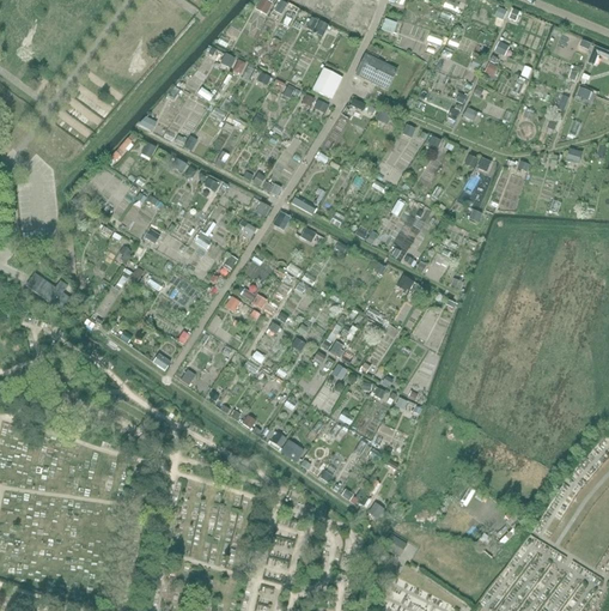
[(259,0),(256,10),(268,14),(274,0),(259,0)]
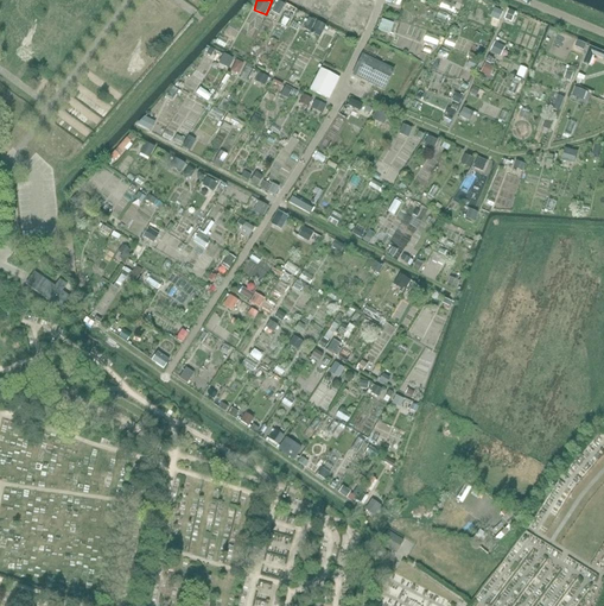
[(288,27),(292,16),(284,13),(281,26),(288,27)]
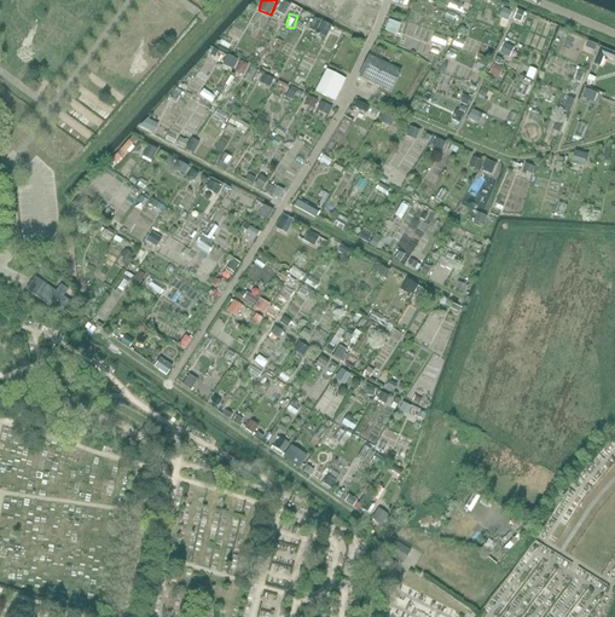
[(400,35),(404,23),(390,18),(386,32),(400,35)]
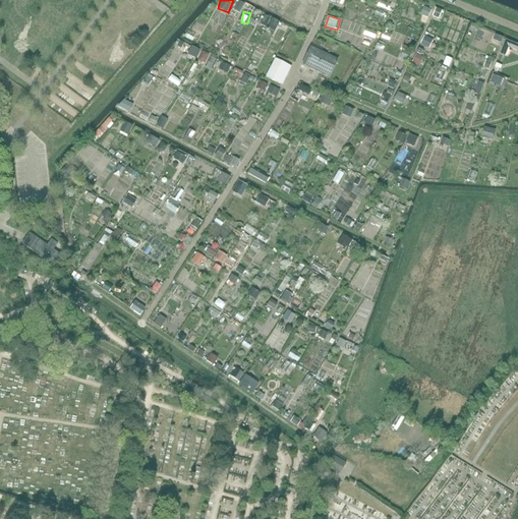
[(275,37),(280,41),(287,30),(282,26),(275,37)]
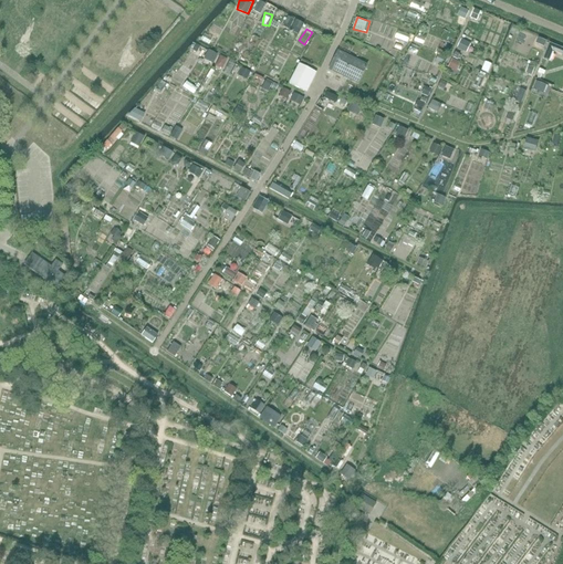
[(395,40),(406,42),(408,31),(397,29),(395,40)]
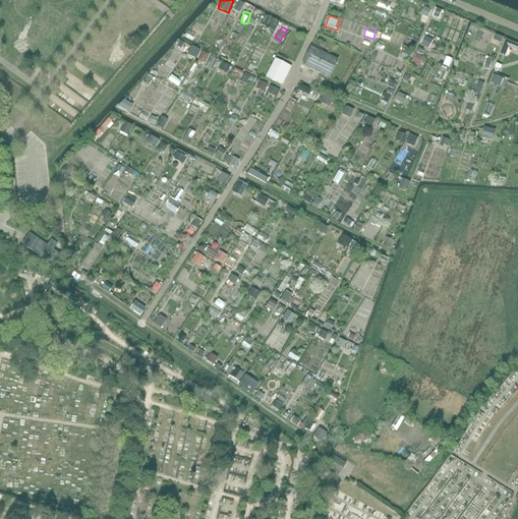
[(390,40),(391,32),(383,31),(382,39),(390,40)]
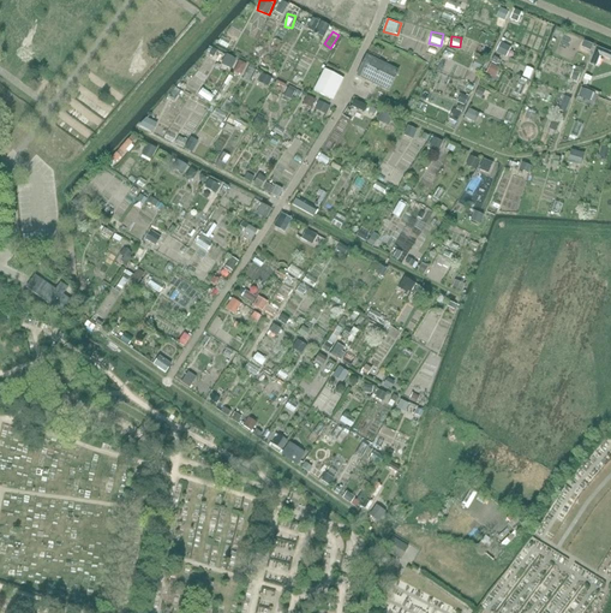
[(582,39),(579,49),(589,53),(593,42),(582,39)]
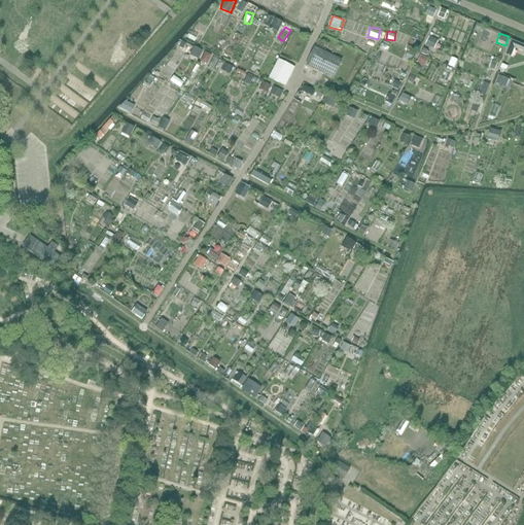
[(434,49),(440,39),(430,35),(425,45),(434,49)]
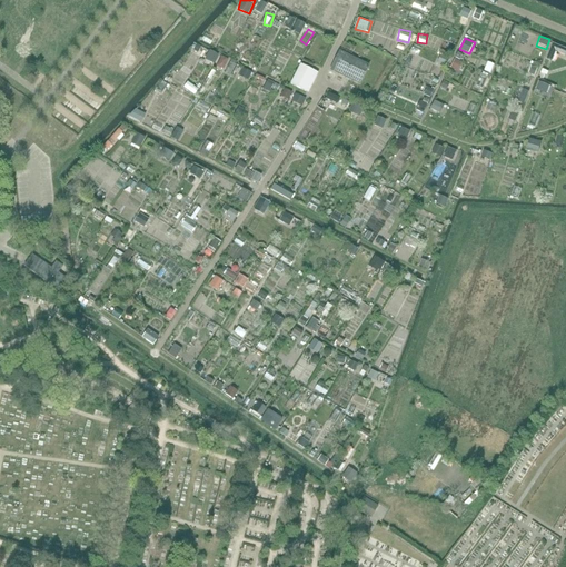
[(550,50),(565,56),(565,47),(554,42),(550,50)]
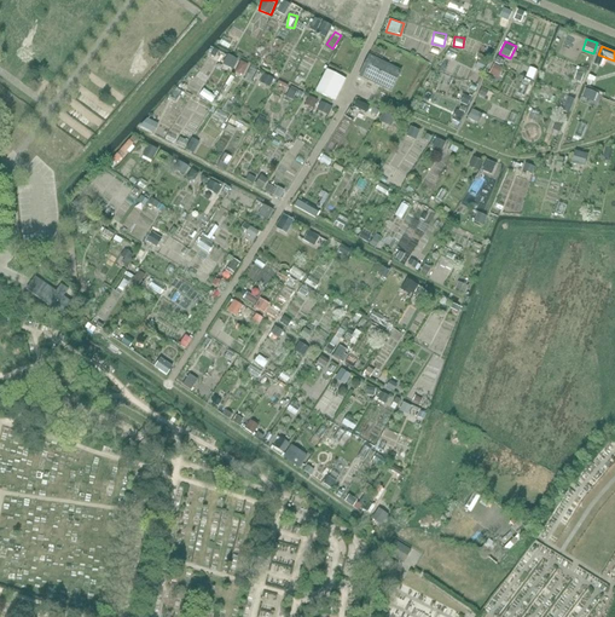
[(236,71),(243,75),(249,63),(242,59),(236,71)]
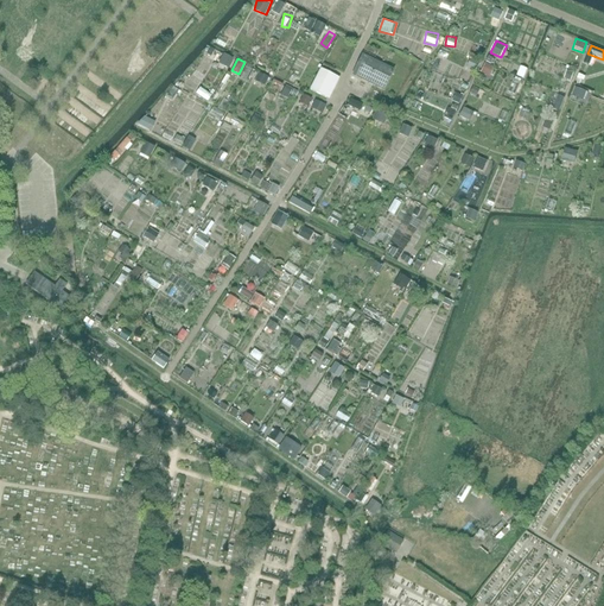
[(381,92),(389,74),(358,58),(349,76),(381,92)]
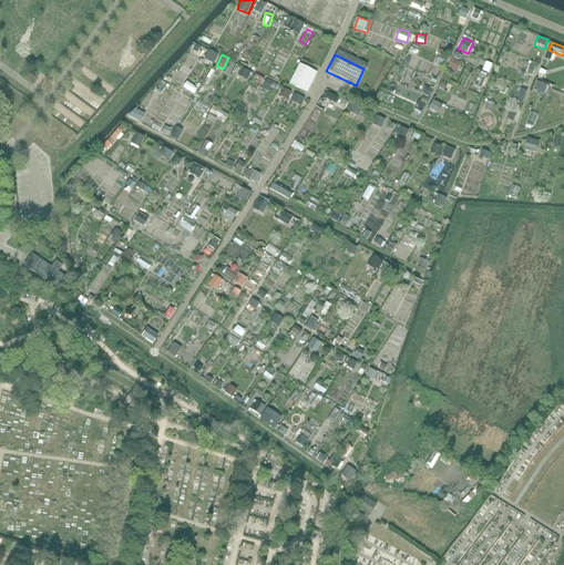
[(453,57),(449,68),(459,72),(464,61),(453,57)]
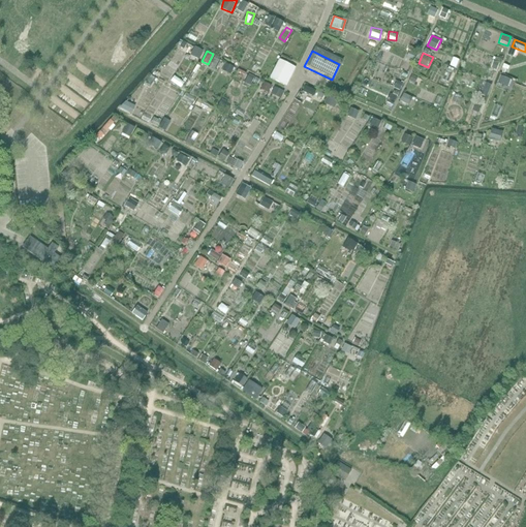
[(216,68),(221,60),(215,56),(210,65),(216,68)]
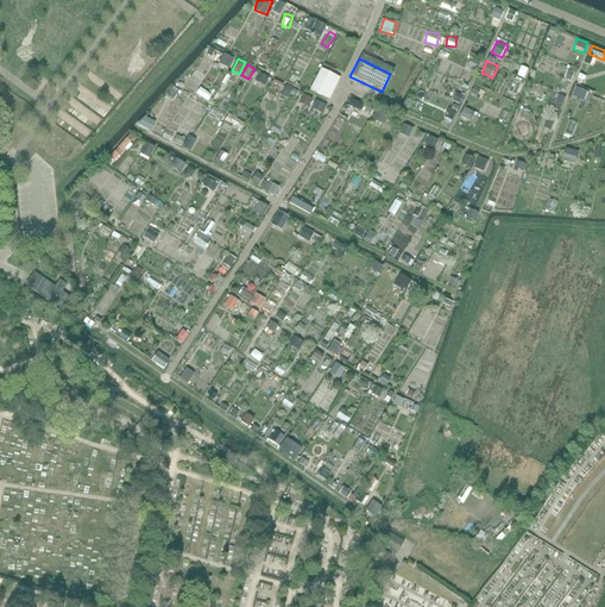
[(462,69),(460,77),(472,82),(474,75),(462,69)]
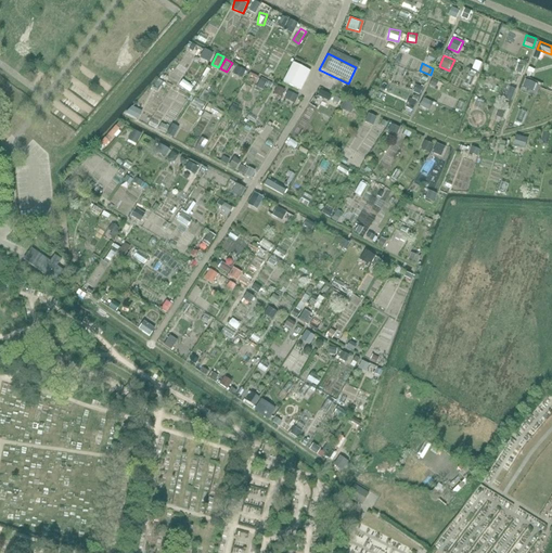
[(243,78),(247,69),(236,65),(233,75),(243,78)]
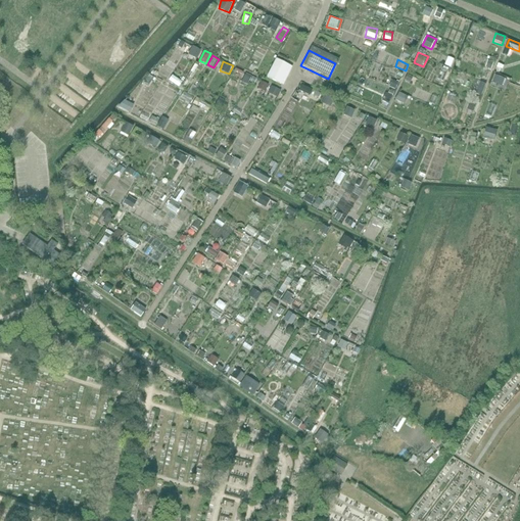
[(286,68),(273,61),(264,80),(277,87),(286,68)]
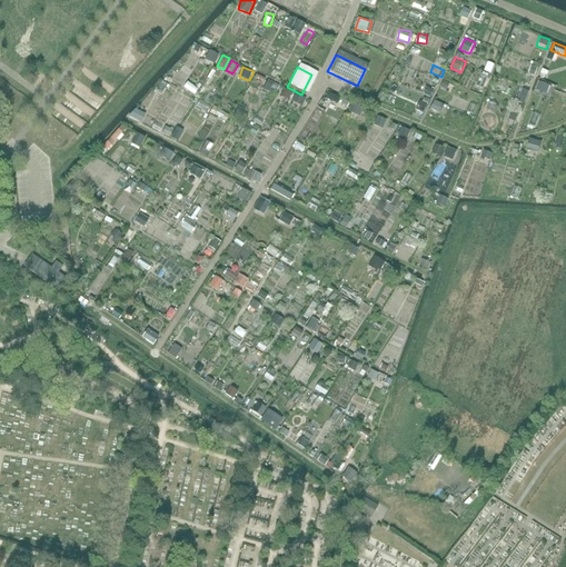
[(546,78),(548,70),(540,69),(538,76),(546,78)]
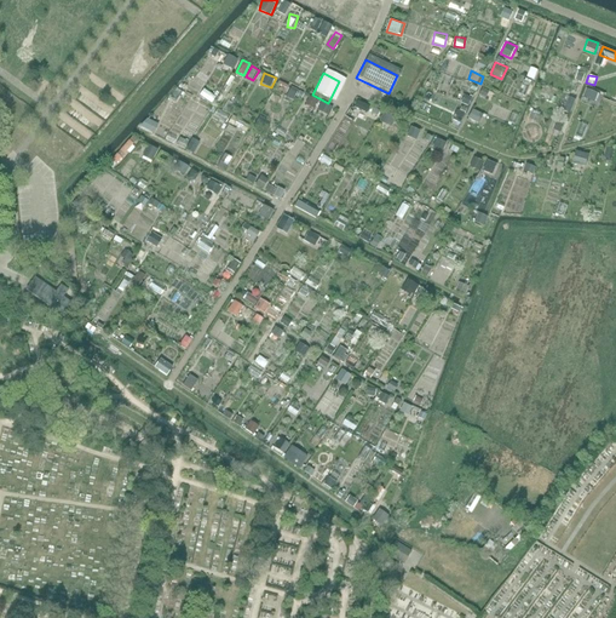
[(527,95),(533,80),(524,76),(518,91),(527,95)]
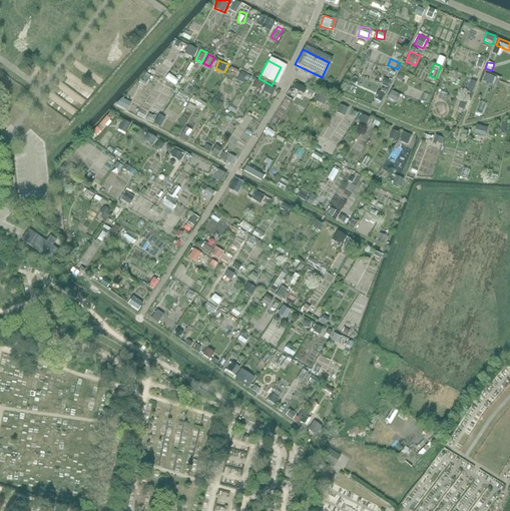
[(241,71),(237,79),(243,82),(247,74),(241,71)]
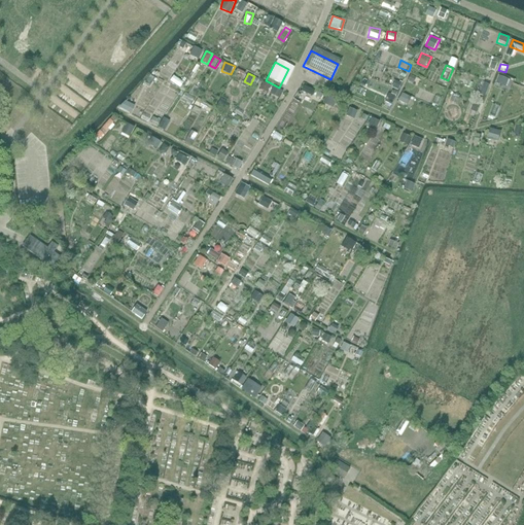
[(507,90),(510,77),(497,73),(493,85),(507,90)]
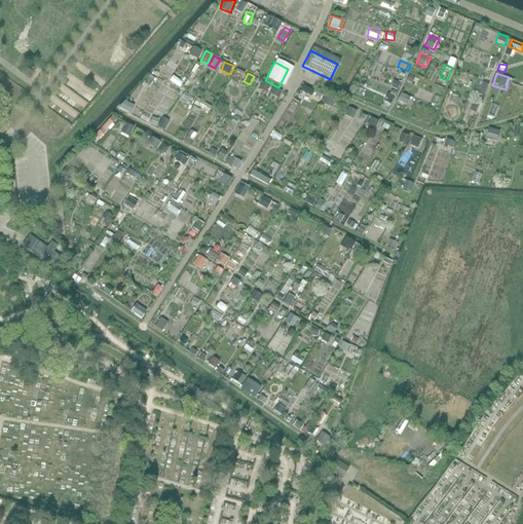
[(415,83),(417,76),(410,74),(407,81),(415,83)]
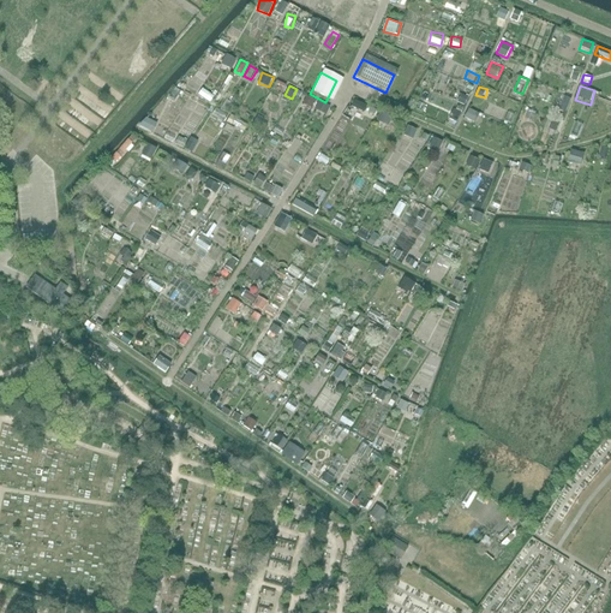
[(466,105),(469,97),(462,94),(457,101),(466,105)]
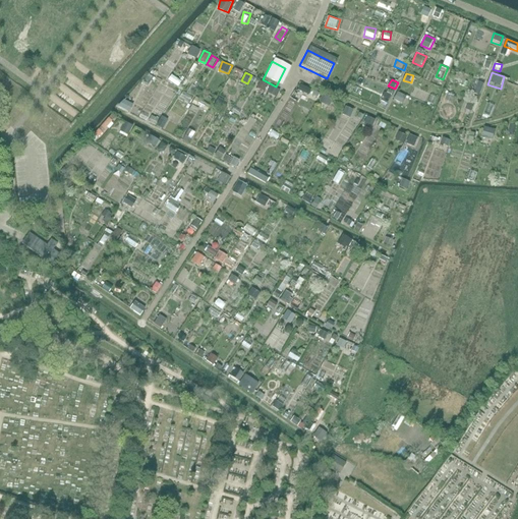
[(264,81),(261,89),(266,91),(269,83),(264,81)]
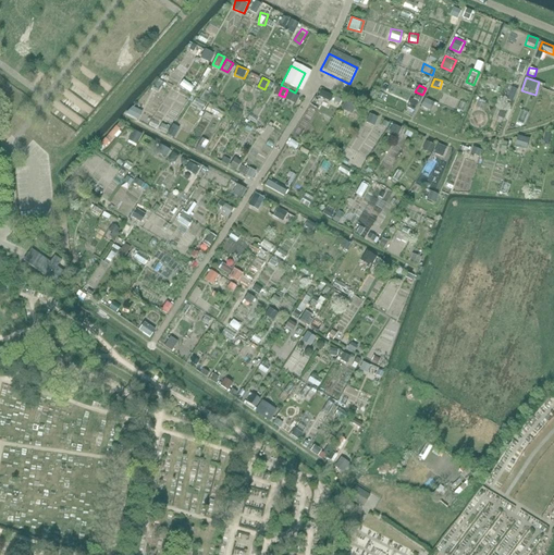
[(144,106),(158,93),(152,88),(138,101),(144,106)]
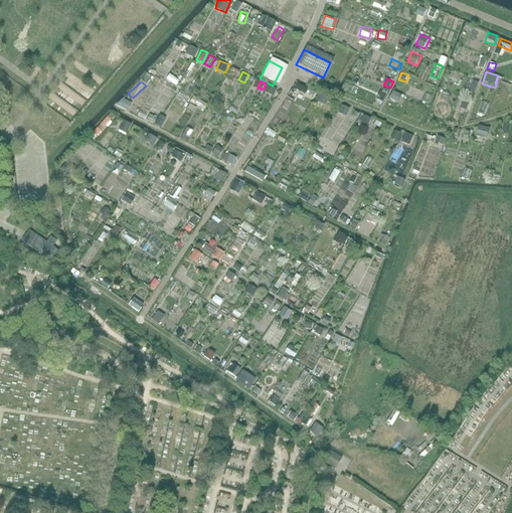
[(267,83),(264,91),(276,96),(279,89),(267,83)]
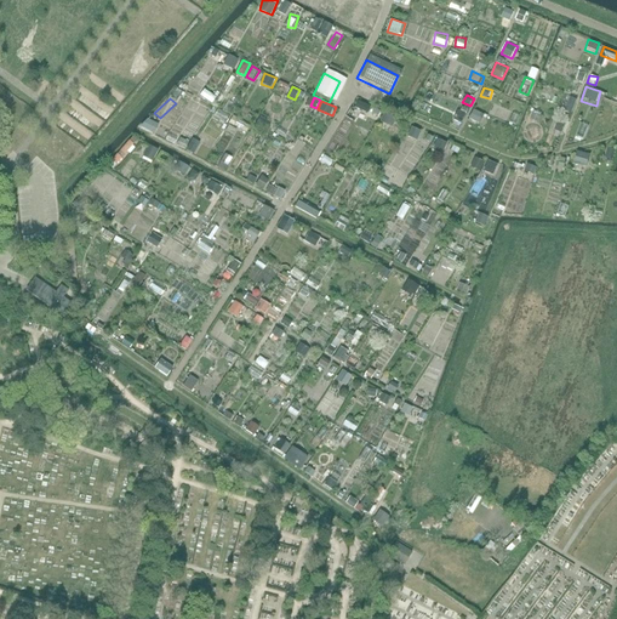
[(356,109),(370,113),(372,104),(360,101),(356,109)]
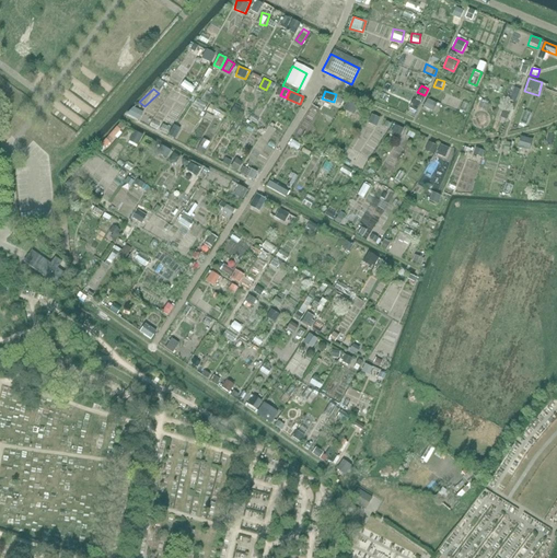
[(219,96),(217,102),(223,105),(225,99),(219,96)]
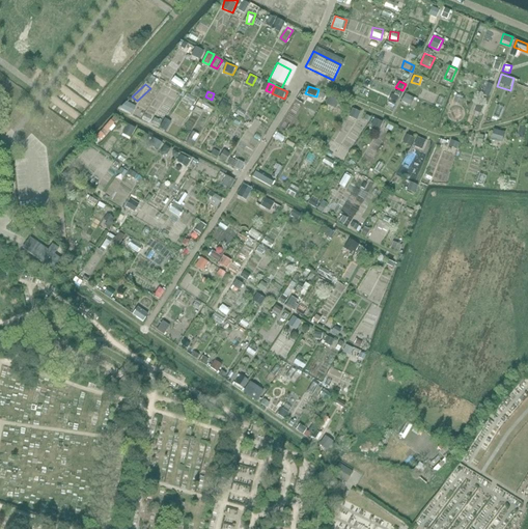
[(185,92),(183,99),(191,102),(193,95),(185,92)]
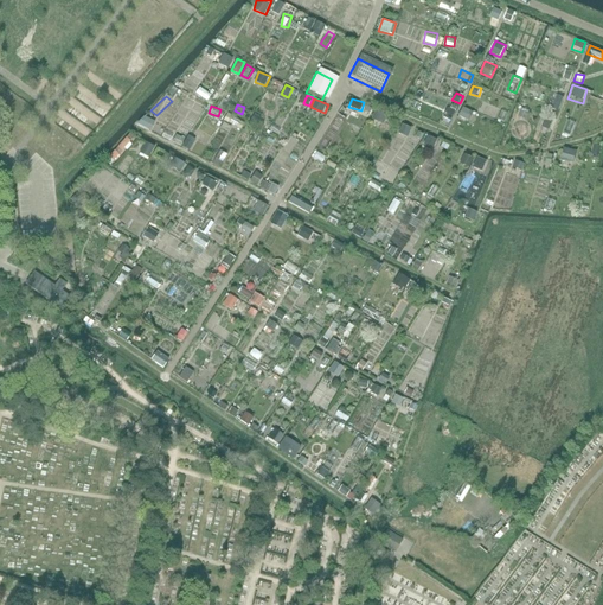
[(466,120),(472,122),(476,112),(462,106),(453,127),(462,131),(466,120)]
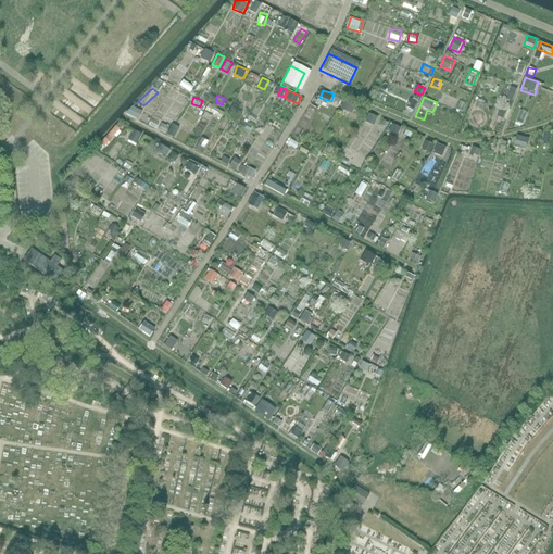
[(476,108),(484,110),(486,100),(478,98),(476,108)]
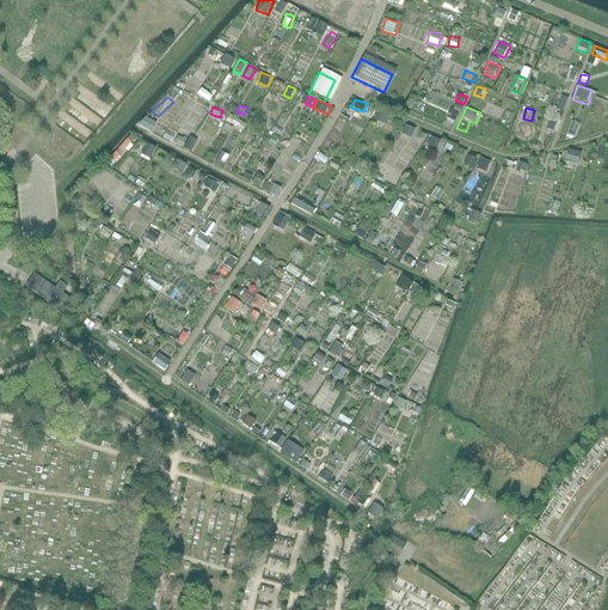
[(237,114),(231,122),(243,129),(249,122),(237,114)]
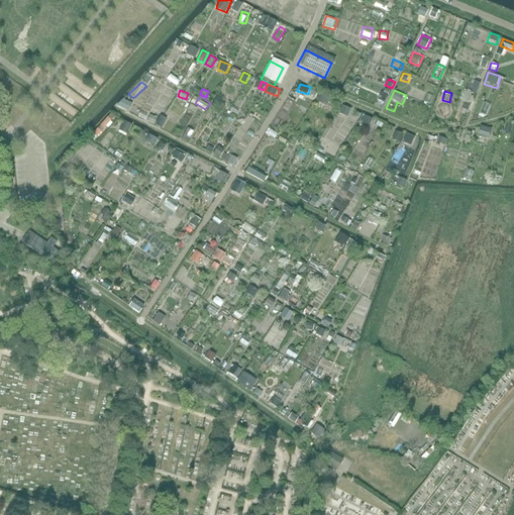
[(461,106),(469,109),(472,101),(465,98),(461,106)]
